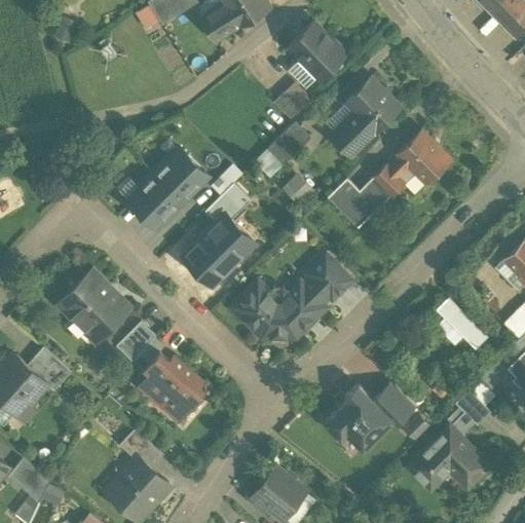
[(189,0),(150,0),(147,2),(149,6),(159,21),(161,25),(193,5),(189,0)]
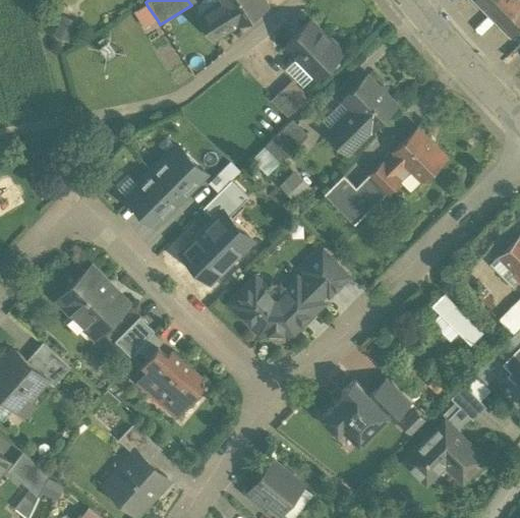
[(262,0),(219,0),(222,3),(205,14),(218,37),(266,6),(262,0)]
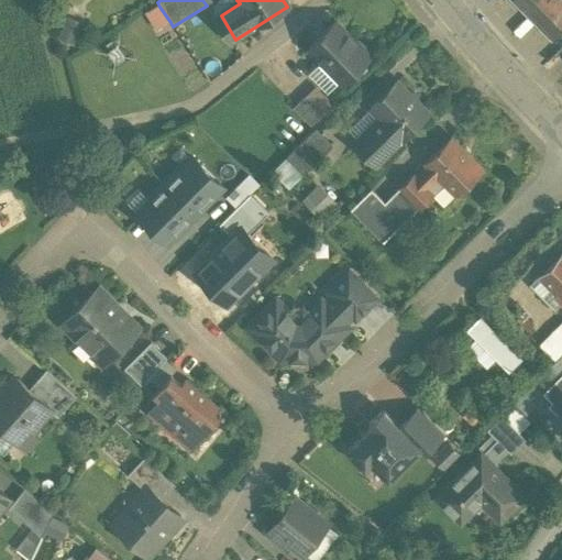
[(561,0),(511,0),(529,18),(551,41),(561,30),(561,0)]
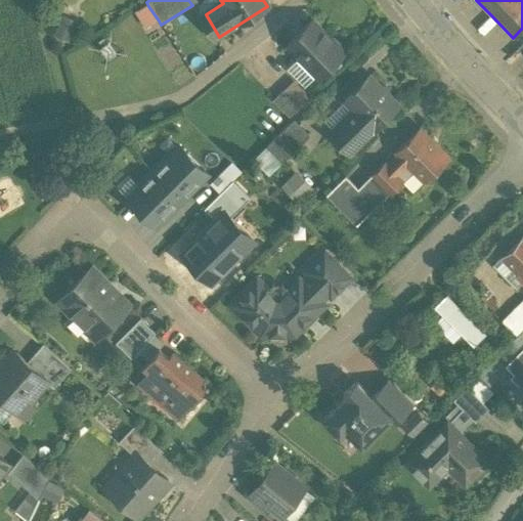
[(136,14),(145,29),(159,20),(148,6),(136,14)]
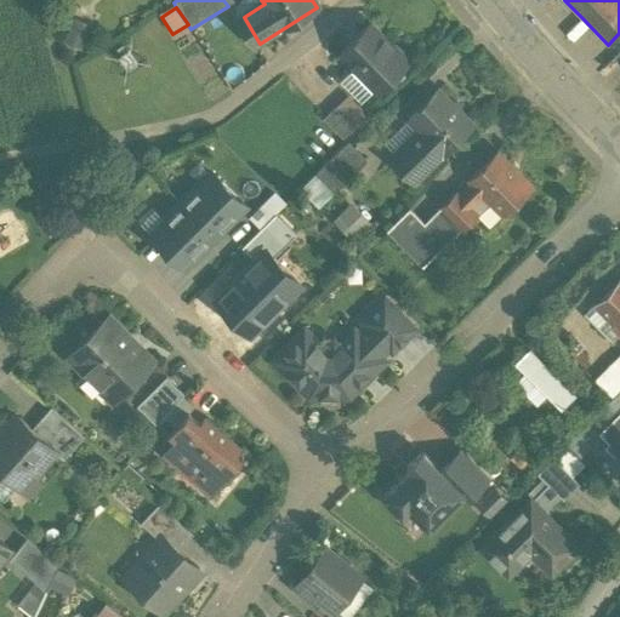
[(92,29),(74,22),(64,46),(83,53),(92,29)]
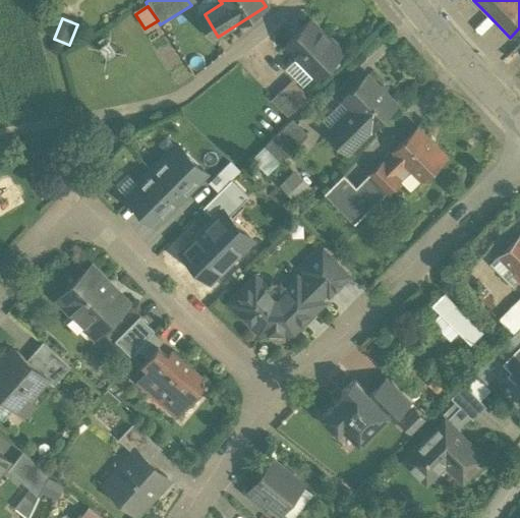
[(330,41),(309,21),(284,47),(316,79),(344,53),(331,40),(330,41)]
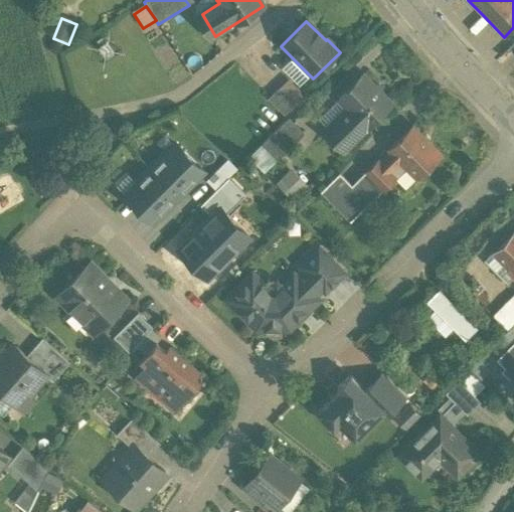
[(362,76),(338,100),(348,110),(325,133),(343,152),(366,129),(368,130),(391,106),(362,76)]
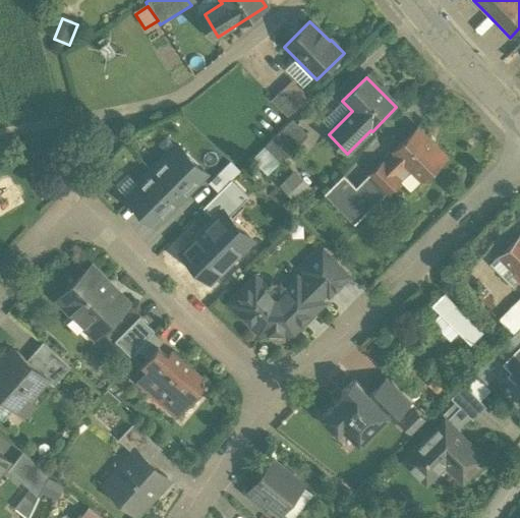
[(299,109),(282,92),(271,103),(288,120),(299,109)]
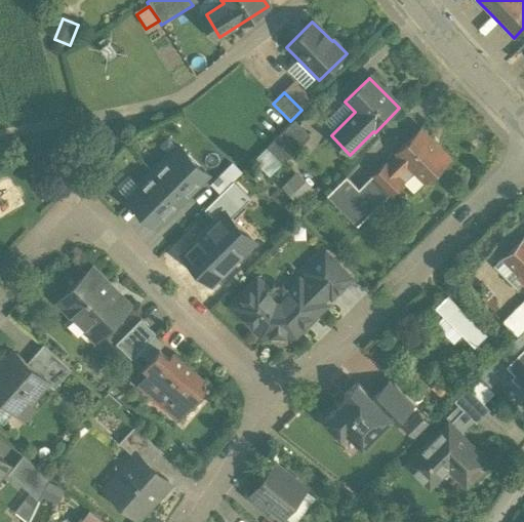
[(294,121),(267,149),(283,165),(310,137),(294,121)]
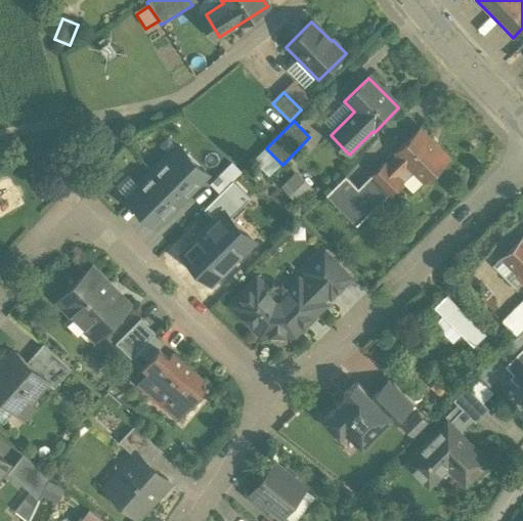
[(448,159),(419,129),(395,154),(397,156),(387,166),(385,164),(372,177),(389,196),(390,196),(413,172),(424,183),(448,159)]
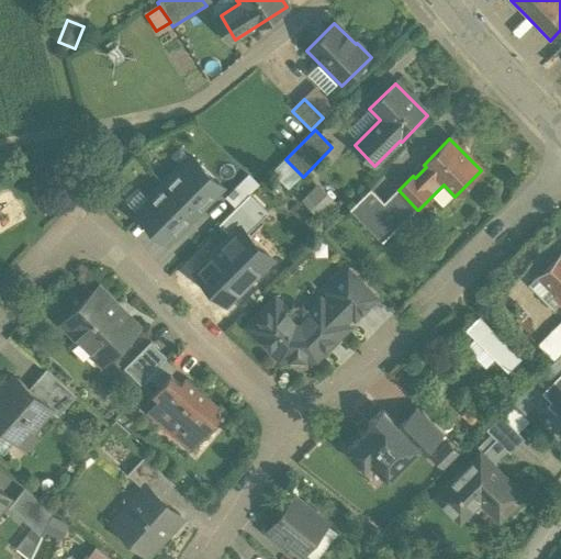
[(177,169),(161,185),(193,216),(222,189),(192,159),(179,171),(177,169)]
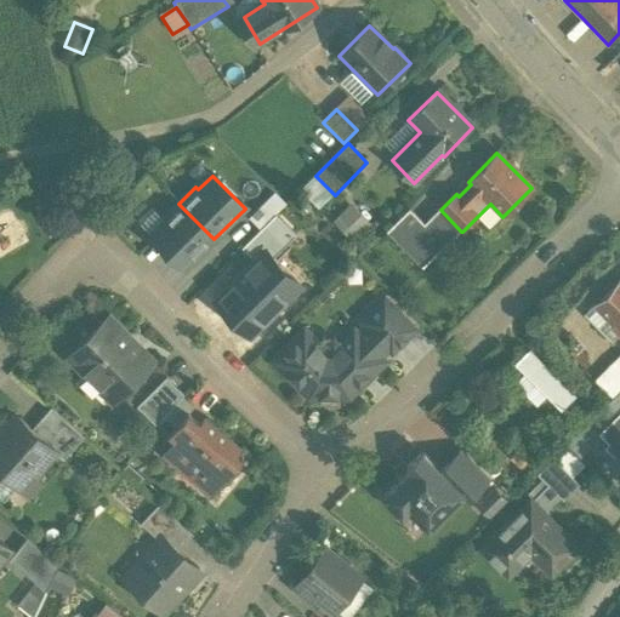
[(272,193),(249,217),(260,227),(282,203),(272,193)]
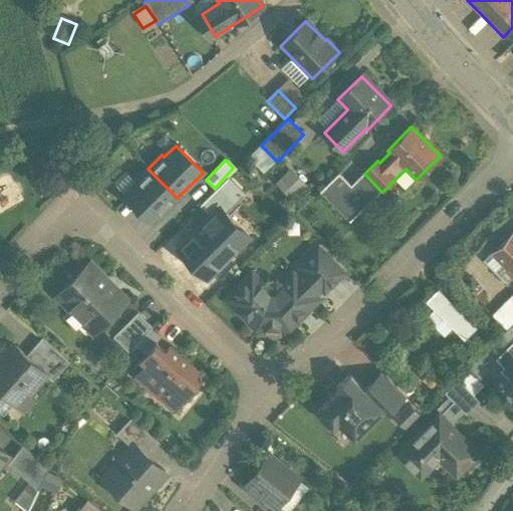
[(136,185),(124,196),(151,223),(177,198),(148,169),(134,183),(136,185)]
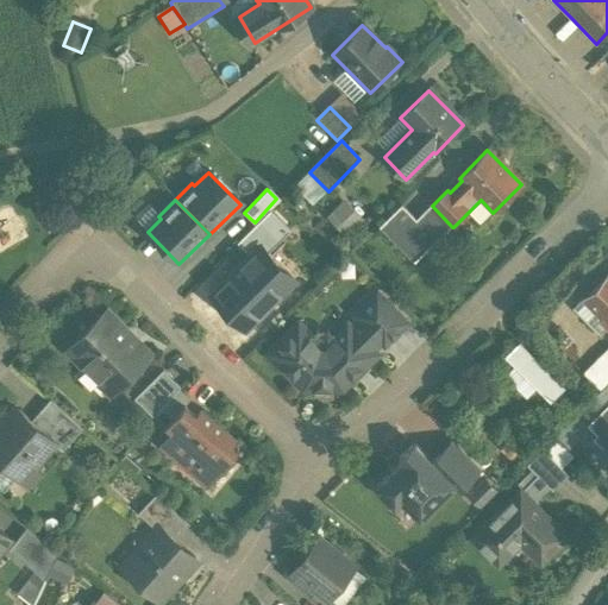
[(343,203),(326,220),(344,238),(361,221),(343,203)]
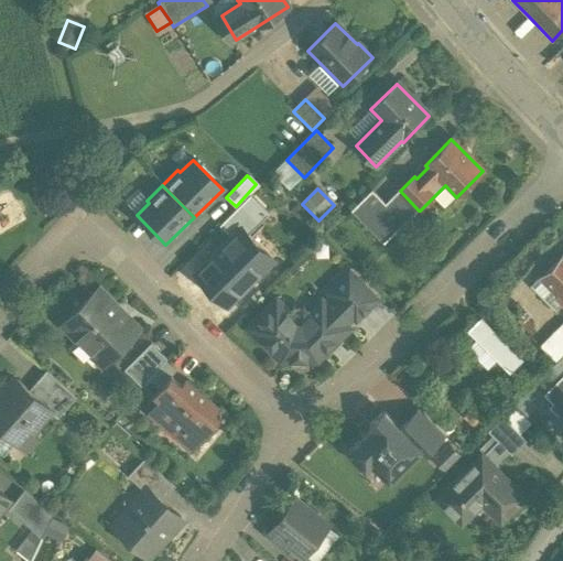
[(400,191),(385,205),(371,192),(350,212),(383,245),(419,211),(400,191)]
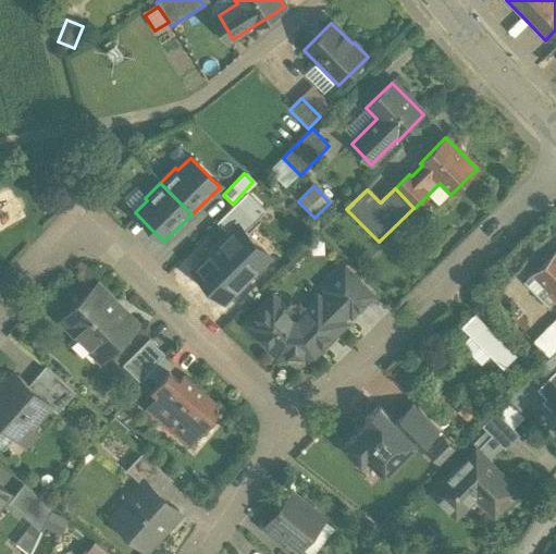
[(247,194),(217,224),(229,236),(238,226),(245,233),(266,216),(247,194)]
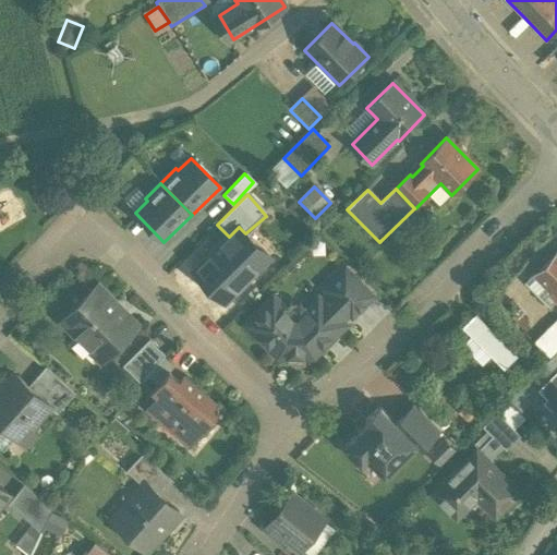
[(245,233),(239,227),(229,237),(194,272),(225,302),(246,280),(250,284),(253,280),(250,277),(269,257),(245,233)]
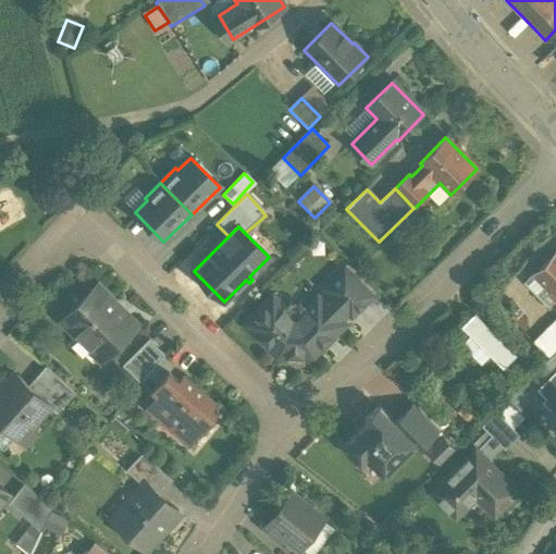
[(555,250),(532,274),(551,293),(548,295),(555,302),(555,250)]
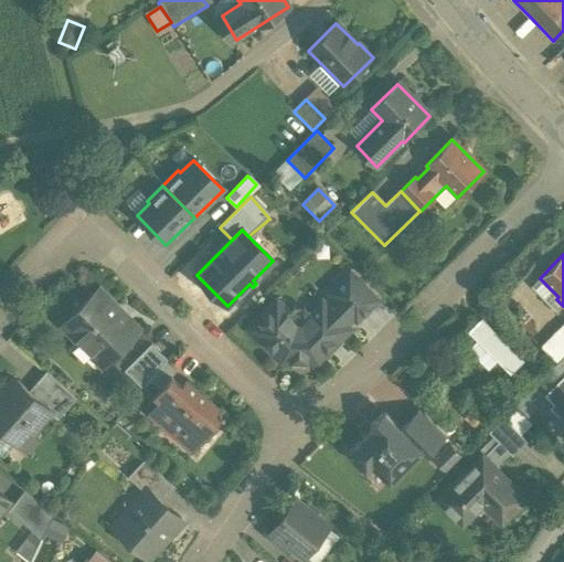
[(378,301),(349,273),(328,294),(333,299),(352,318),(357,322),(371,307),(378,301)]
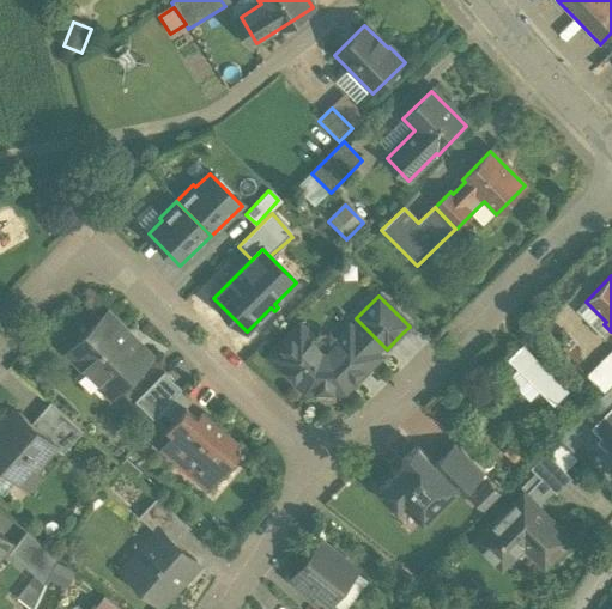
[(150,360),(105,316),(68,352),(114,397),(150,360)]
